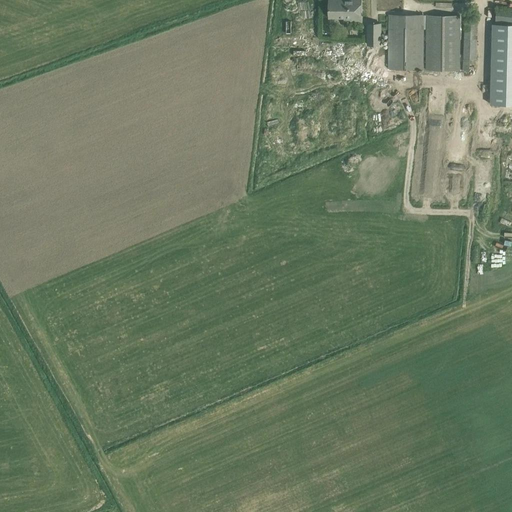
[(328,0),(328,18),(346,18),(351,18),(351,21),(361,20),(361,9),(360,0),(328,0)]
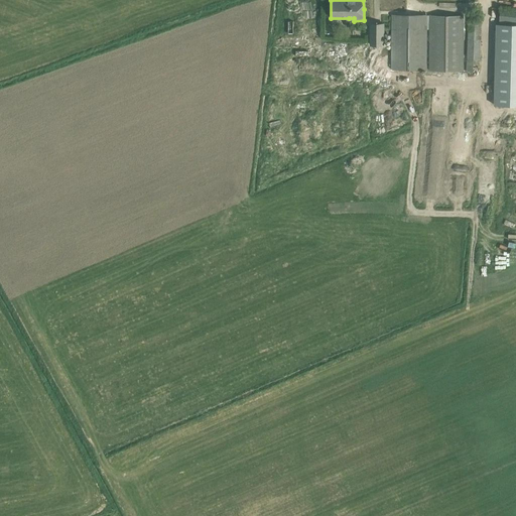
[(515,22),(515,8),(501,7),(499,21),(515,22)]
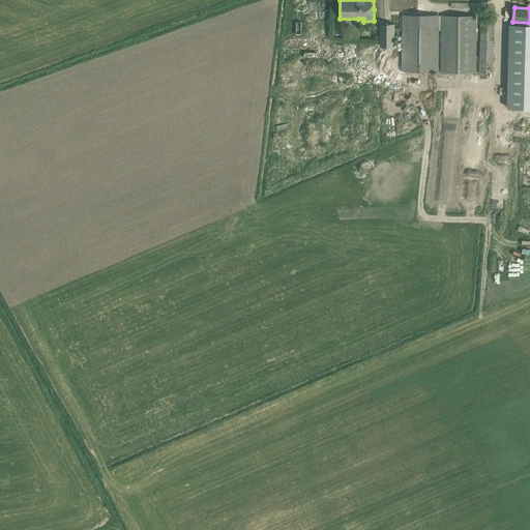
[(438,71),(438,26),(438,16),(403,16),(403,71),(438,71)]
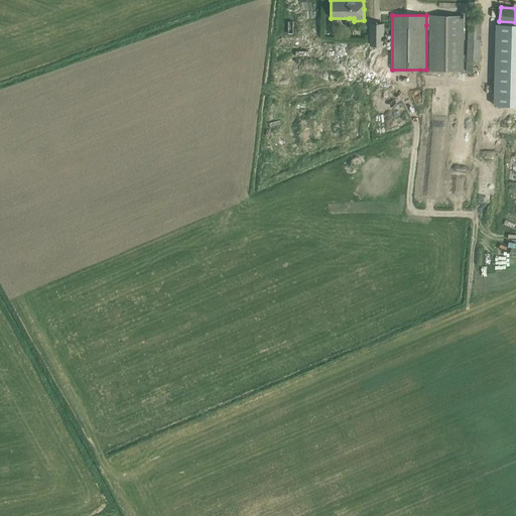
[(463,71),(463,25),(463,15),(430,15),(430,71),(463,71)]
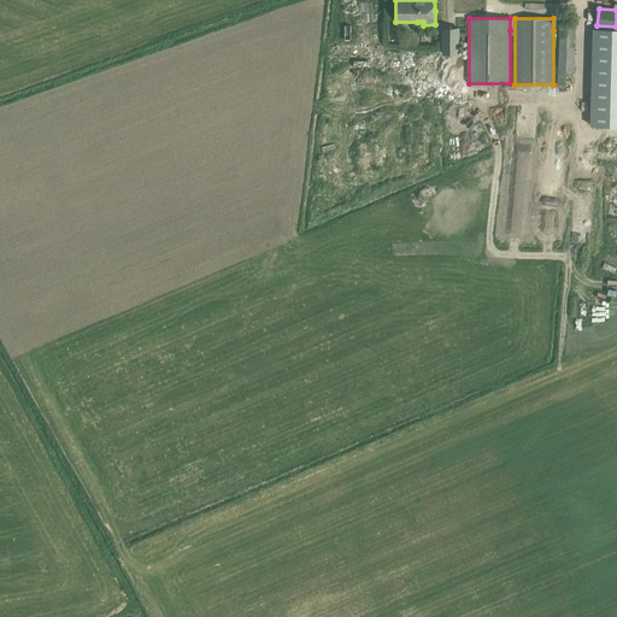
[(560,23),(559,71),(558,86),(573,86),(575,23),(560,23)]
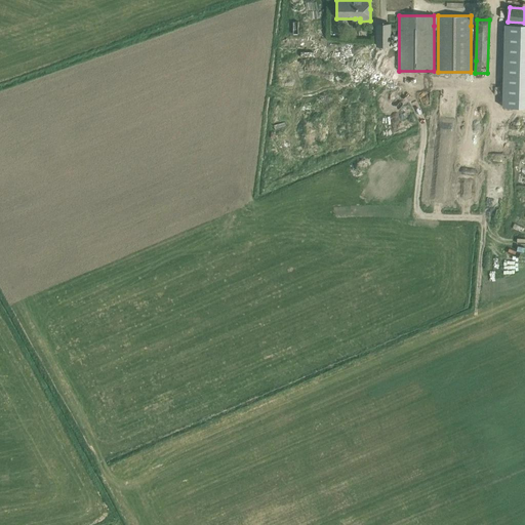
[(390,46),(391,25),(377,25),(376,46),(390,46)]
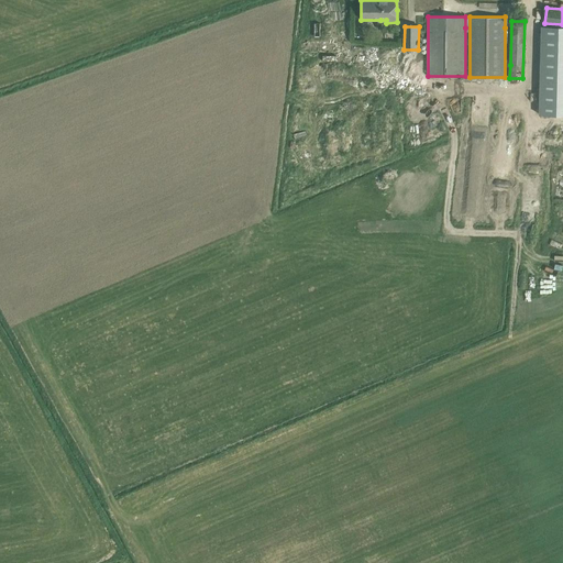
[(562,26),(542,26),(539,114),(562,114),(562,26)]
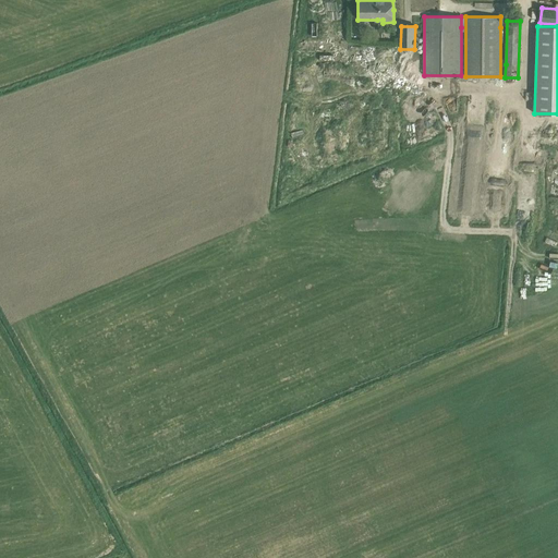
All buildings are outlined.
